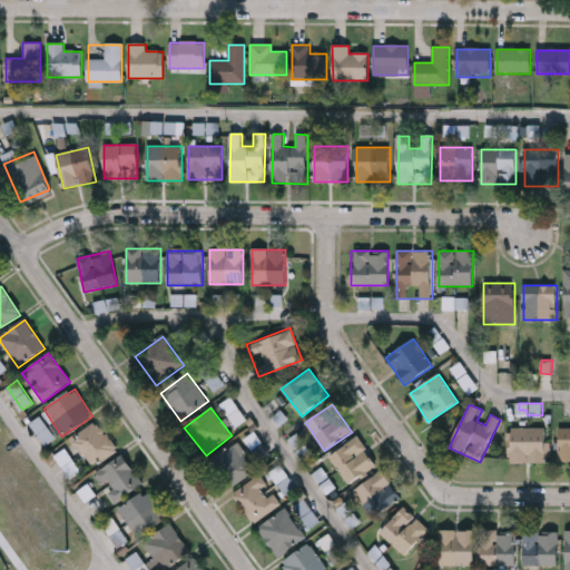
[(29,424),(47,445),(57,436),(40,415),(29,424)]
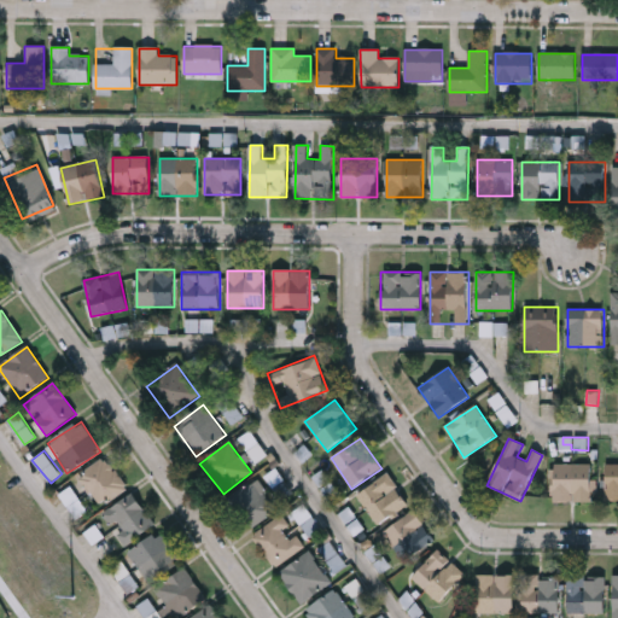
[(79,477),(104,458),(127,489),(101,507),(79,477)]
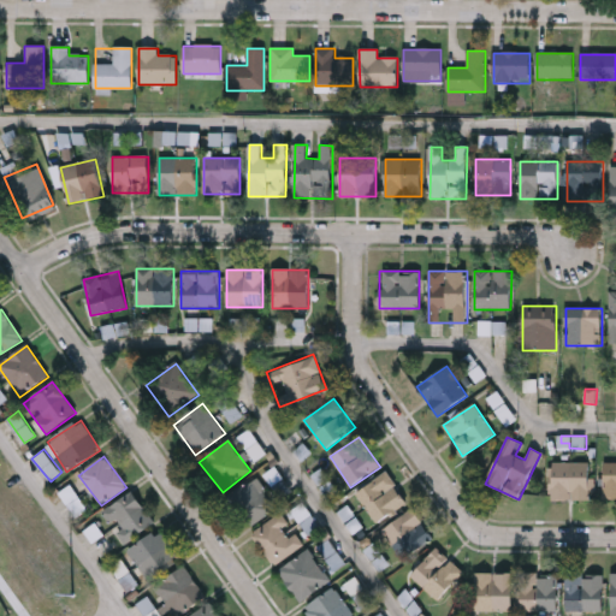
[(554,501),(554,462),(590,462),(590,501),(554,501)]
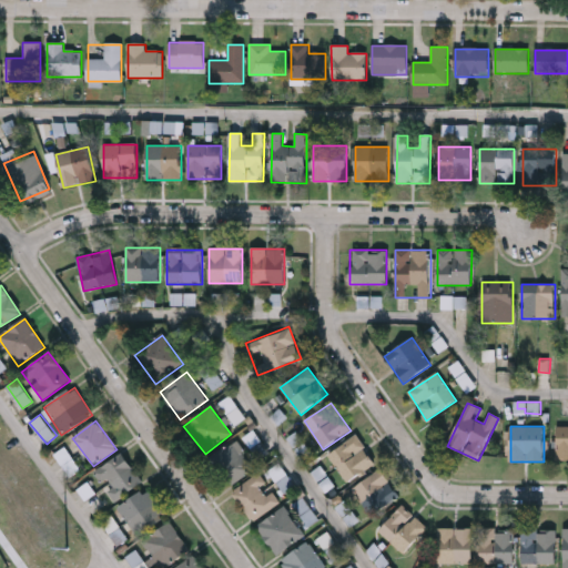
[(567,426),(567,459),(557,459),(557,426),(567,426)]
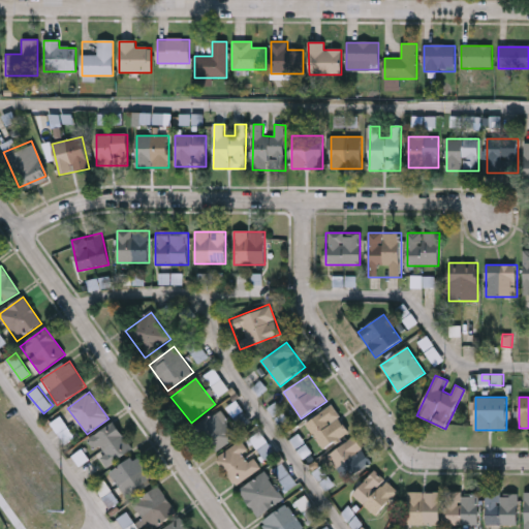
[(306,424),(331,406),(350,431),(324,449),(306,424)]
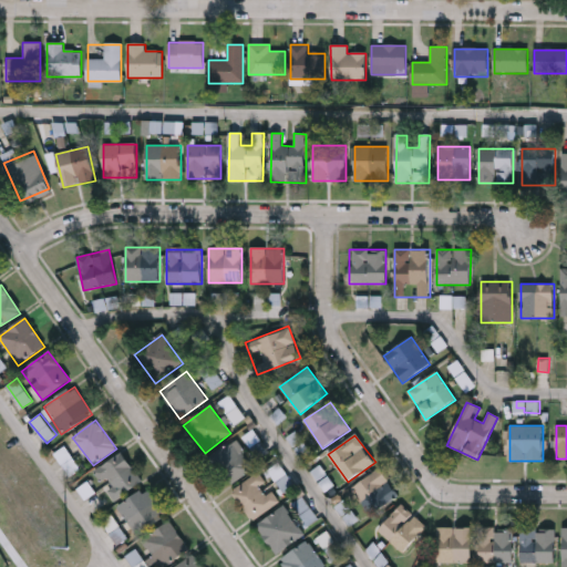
[(255,468),(228,486),(209,459),(236,440),(255,468)]
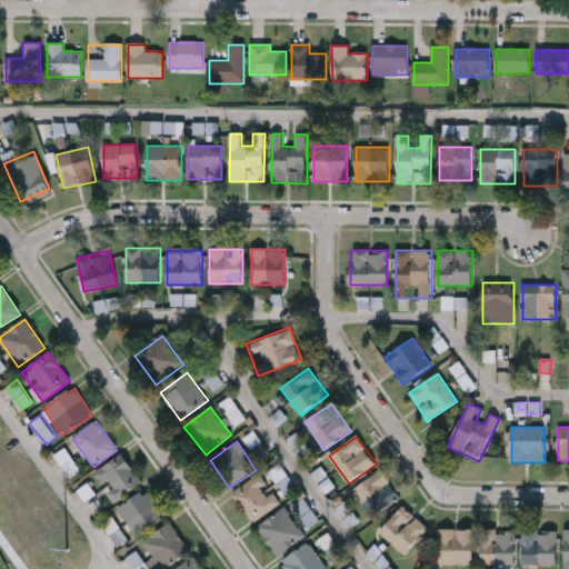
[(56,453),(70,478),(81,471),(67,447),(56,453)]
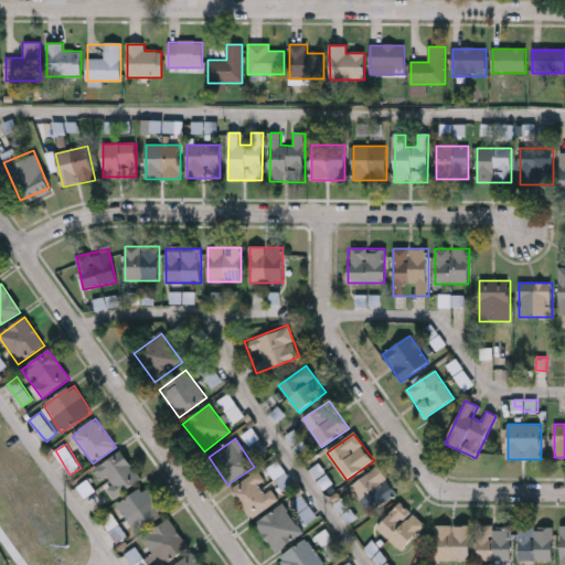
[(115,500),(106,489),(108,487),(95,469),(120,451),(142,480),(115,500)]
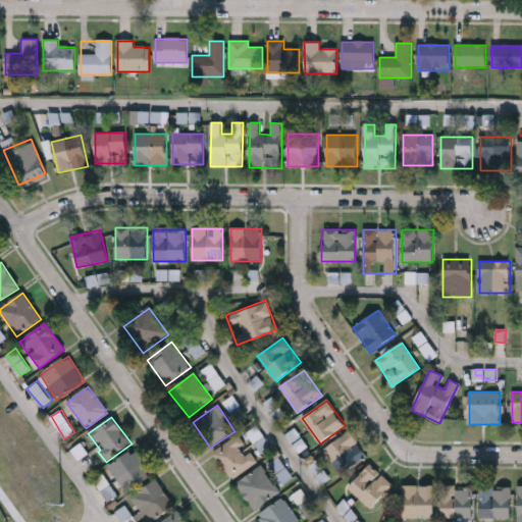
[(367,456),(343,474),(324,450),(349,431),(367,456)]
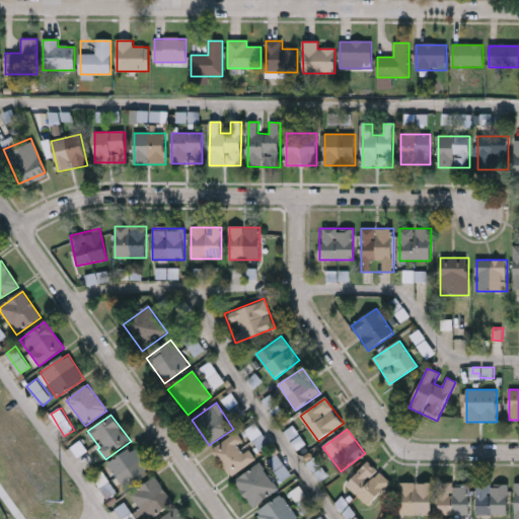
[(255,459),(232,477),(212,451),(236,433),(246,445),(245,446),(255,459)]
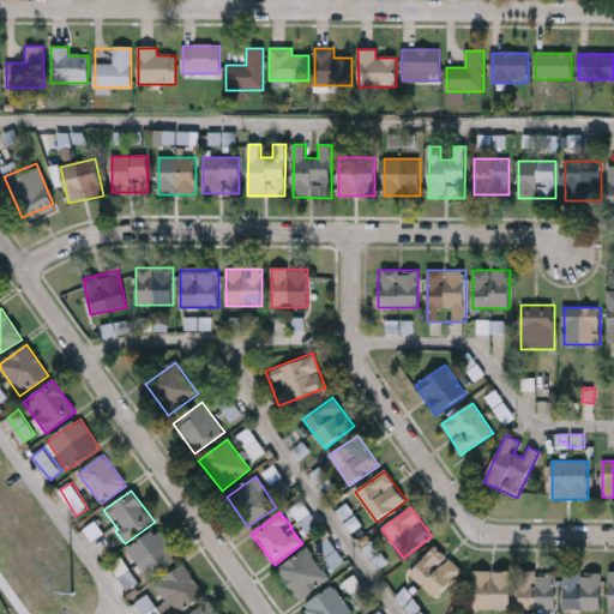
[(127,551),(157,529),(179,559),(149,581),(127,551)]
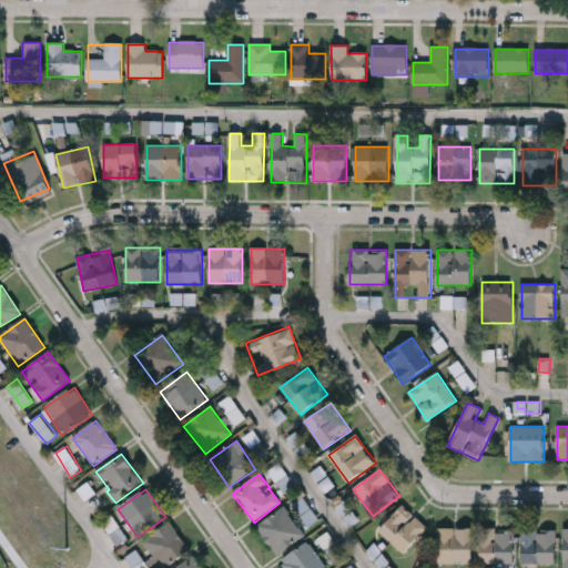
[(427,528),(405,554),(379,531),(403,506),(427,528)]
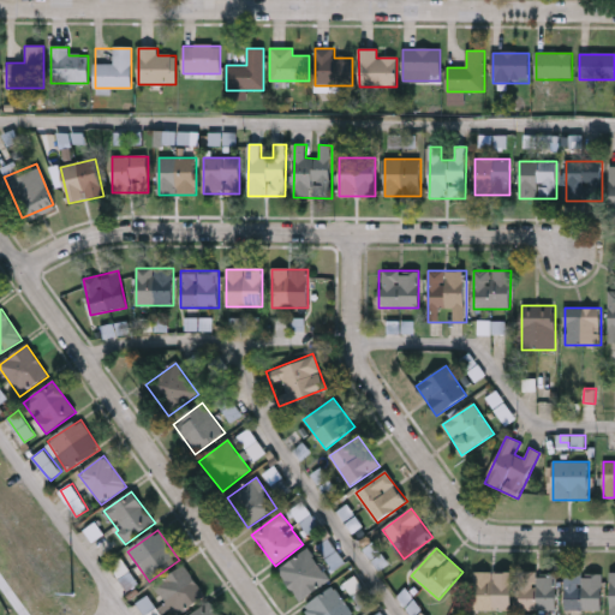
[(299,602),(278,571),(309,550),(329,581),(299,602)]
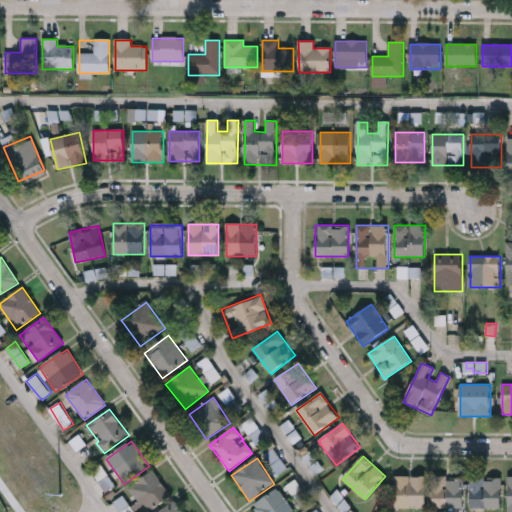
[(148,511),(144,511),(129,489),(155,471),(172,496),(148,511)]
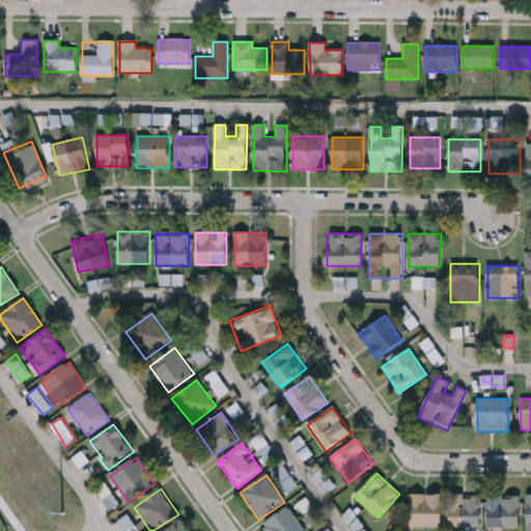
[(441,528),(410,528),(410,495),(441,495),(441,528)]
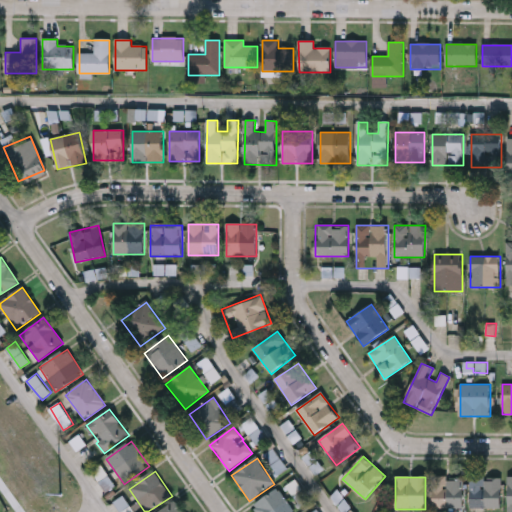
[(501,508),(470,508),(470,477),(502,477),(501,508)]
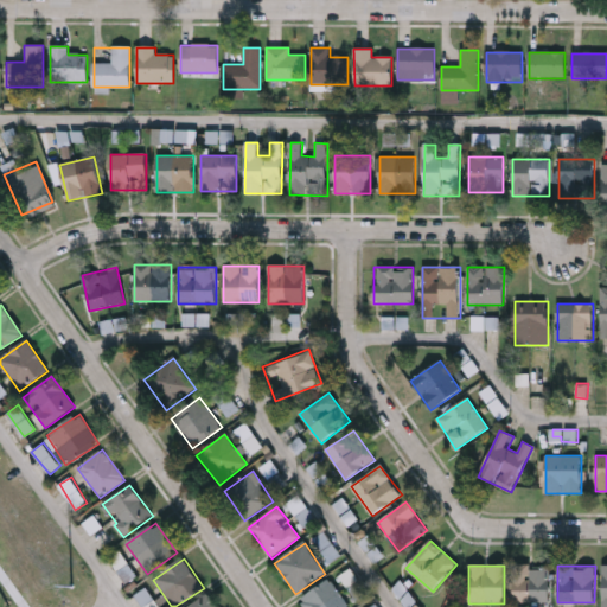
[(549,604),(512,604),(512,567),(549,567),(549,604)]
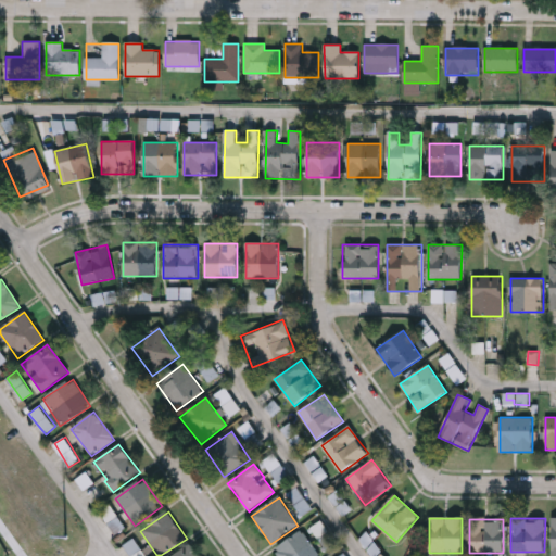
[(280,555),(274,547),(301,527),(323,555),(320,555),(280,555)]
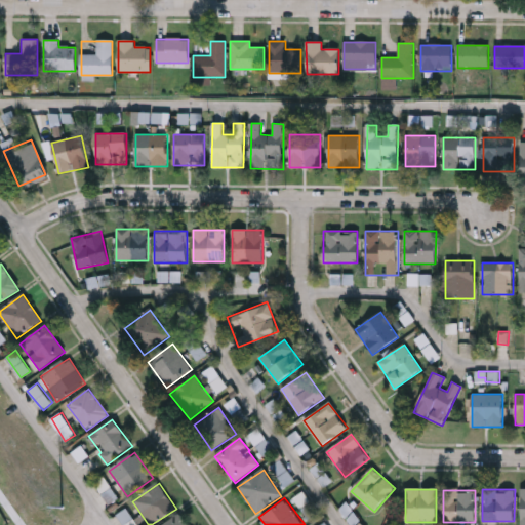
[(163,524),(183,516),(187,524),(163,524)]
